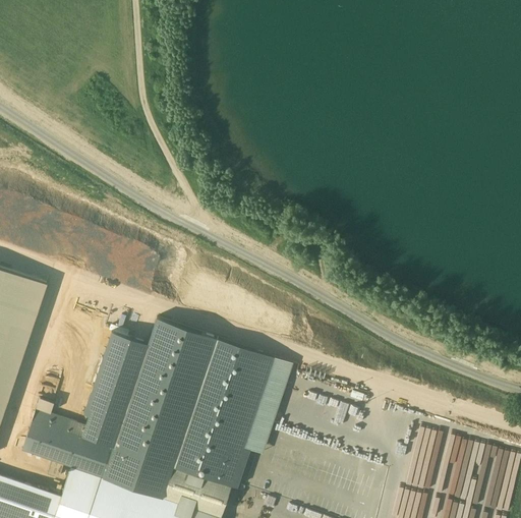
[(0,424),(48,283),(0,267),(0,424)]
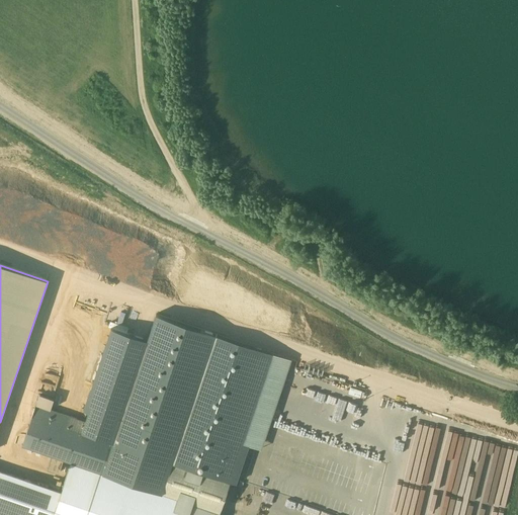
[(109,294),(108,299),(122,303),(123,297),(109,294)]
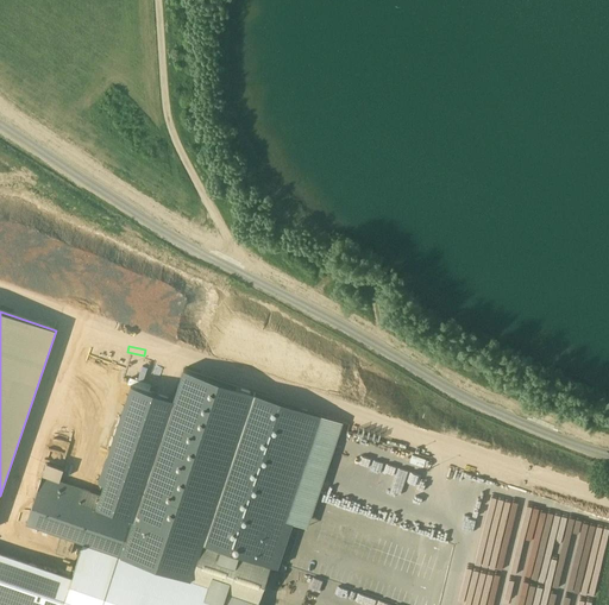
[(318,428),(321,418),(184,372),(174,402),(131,388),(99,483),(105,485),(96,511),(93,510),(96,497),(42,478),(26,525),(62,537),(56,554),(69,559),(75,542),(85,546),(73,580),(0,555),(0,604),(257,604),(270,568),(277,571),(293,525),(286,523),(318,428)]
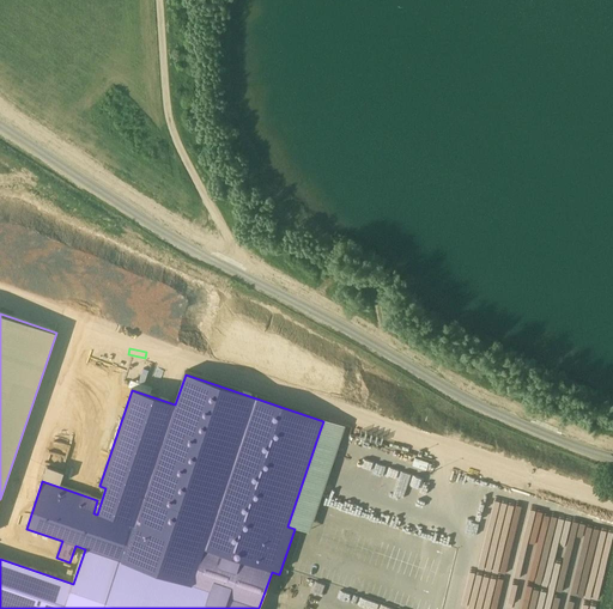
[(60,487),(64,475),(47,469),(42,481),(60,487)]
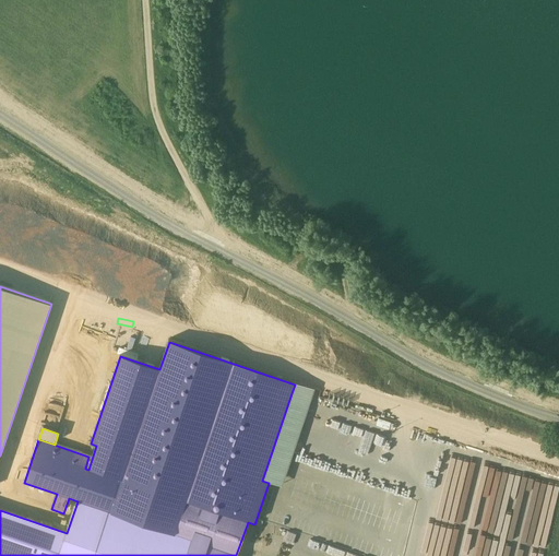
[(308,541),(305,552),(312,555),(316,555),(320,544),(308,541)]
